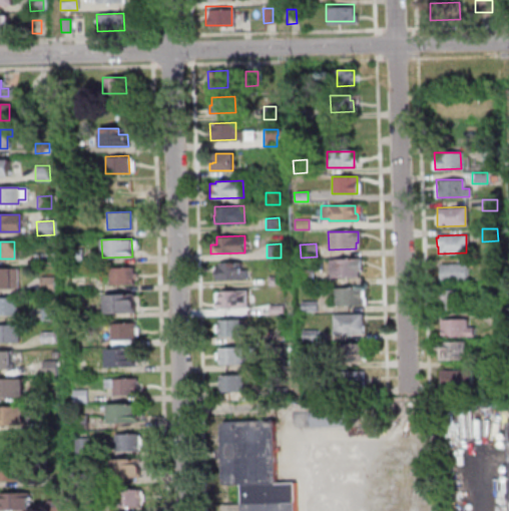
[(67,249),(80,248),(81,262),(68,263),(67,249)]
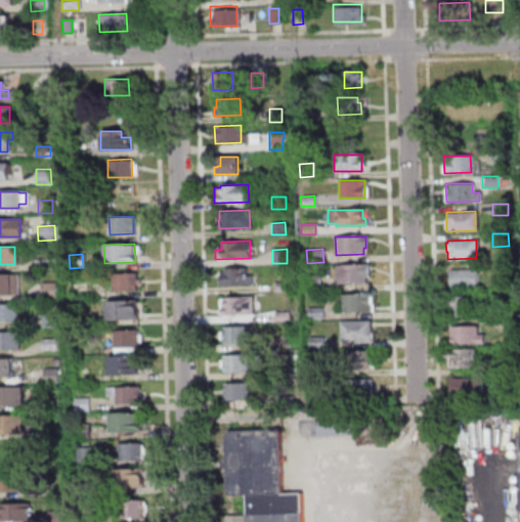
[(367,264),(367,276),(364,276),(365,283),(337,284),(336,265),(367,264)]
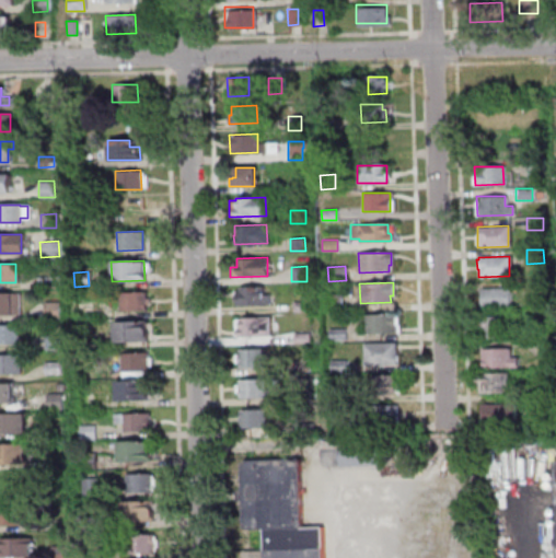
[(262,305),(235,305),(235,291),(239,291),(239,288),(252,287),(253,288),(257,288),(258,293),(262,293),(262,295),(267,295),(267,303),(262,303),(262,305)]
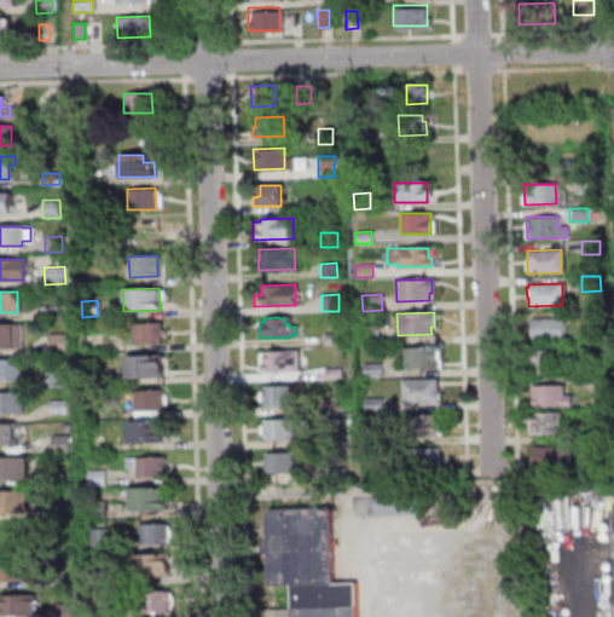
[(528,340),(527,318),(561,317),(562,339),(528,340)]
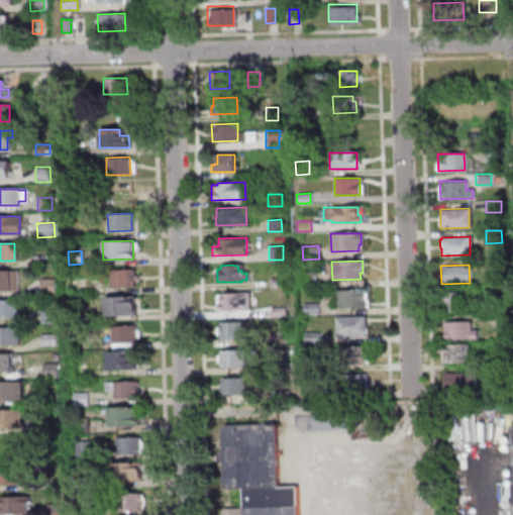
[(109,271),(131,270),(132,276),(135,276),(135,280),(132,280),(132,286),(109,287),(109,271)]
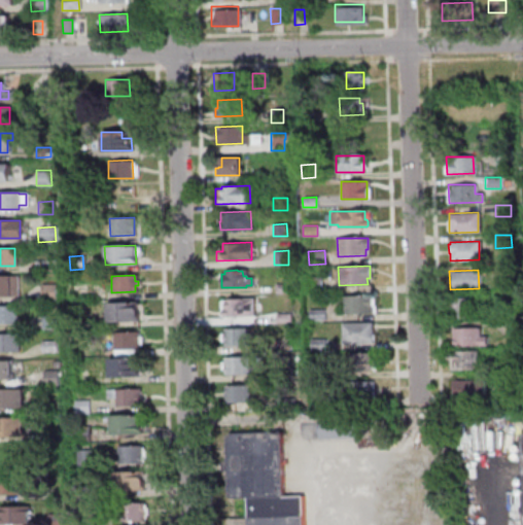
[(0,276),(16,276),(16,294),(9,294),(9,295),(0,295),(0,276)]
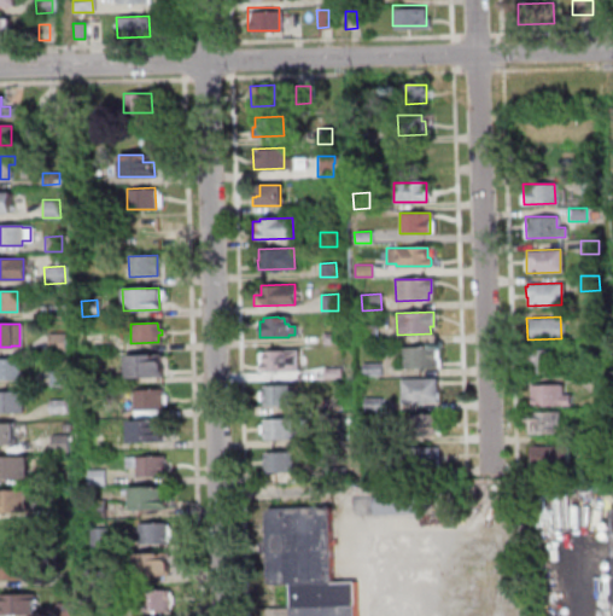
[(360,343),(358,326),(375,325),(375,342),(360,343)]
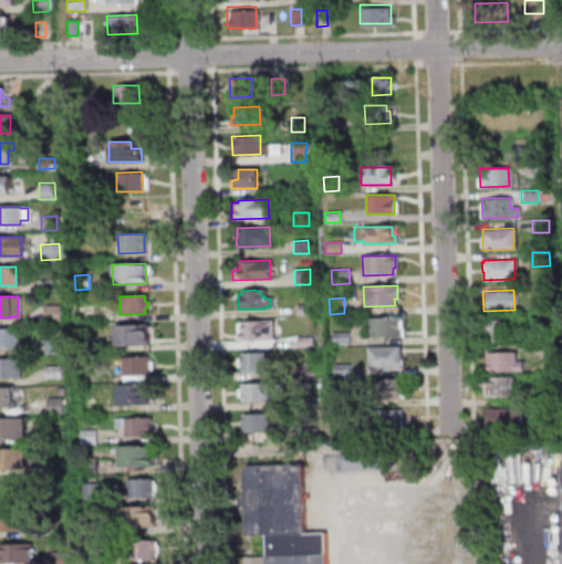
[(310,304),(310,314),(295,315),(294,305),(310,304)]
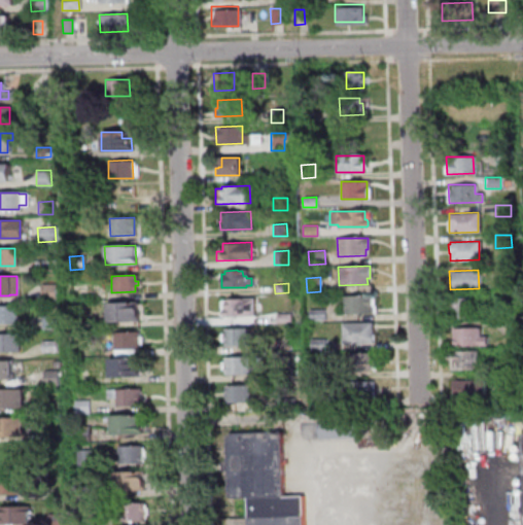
[(55,300),(40,301),(39,284),(54,284),(55,300)]
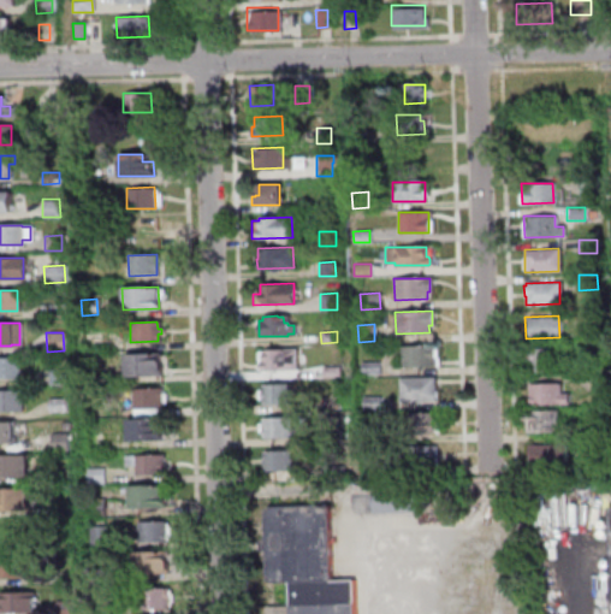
[(435,366),(399,367),(399,347),(435,346),(435,366)]
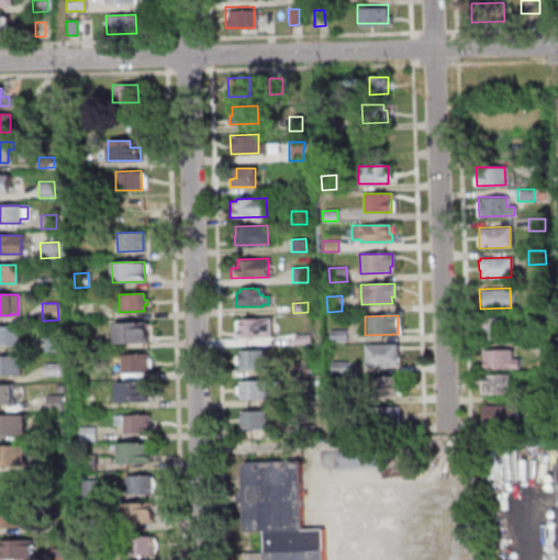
[(481,339),(481,317),(501,316),(502,338),(481,339)]
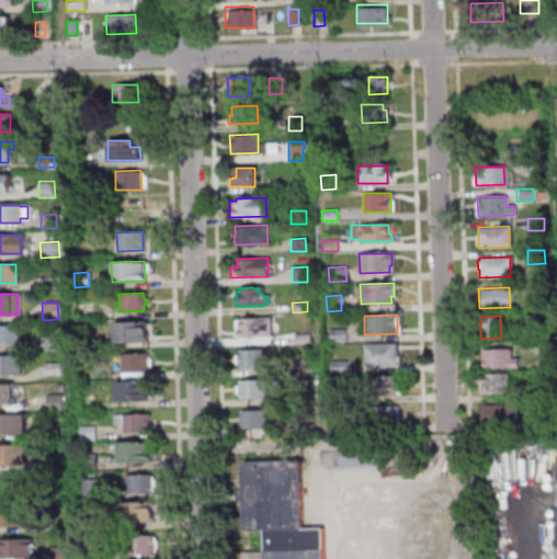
[(235,337),(235,320),(270,319),(270,335),(235,337)]
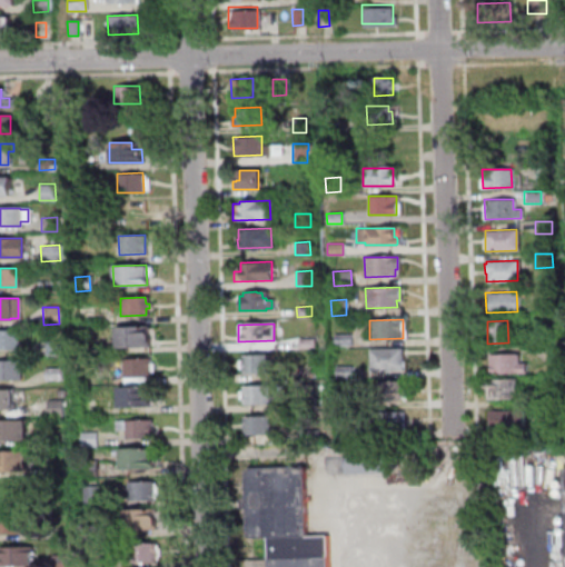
[(115,327),(148,326),(148,347),(116,348),(115,327)]
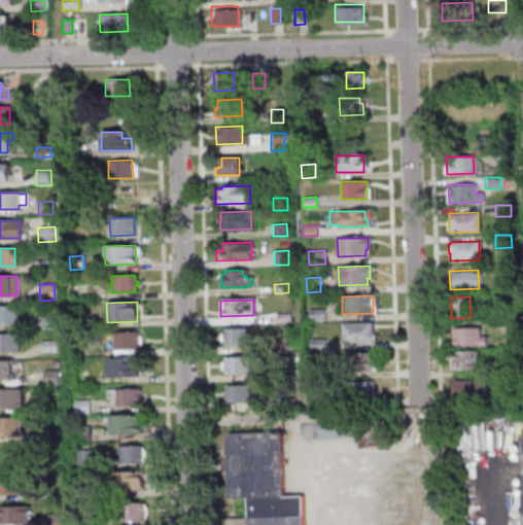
[(15,322),(0,322),(0,306),(15,306),(15,322)]
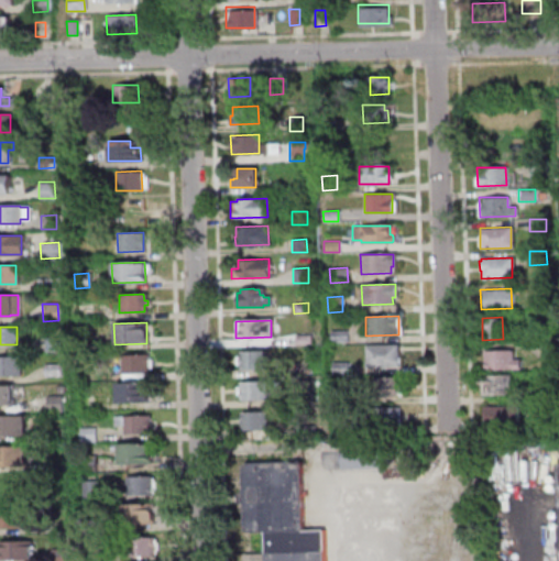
[(347,341),(330,342),(330,331),(346,330),(347,341)]
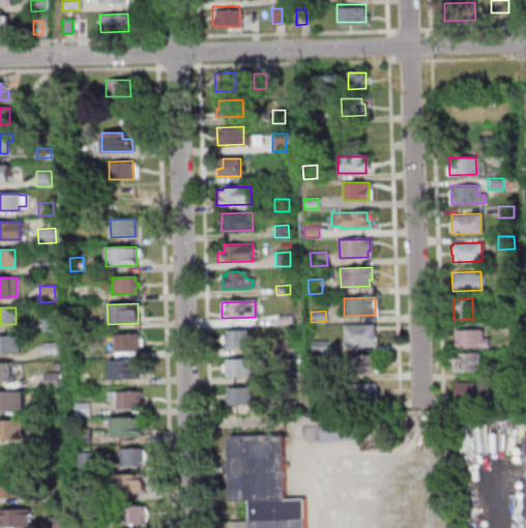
[(278,324),(276,315),(292,315),(292,324),(278,324)]
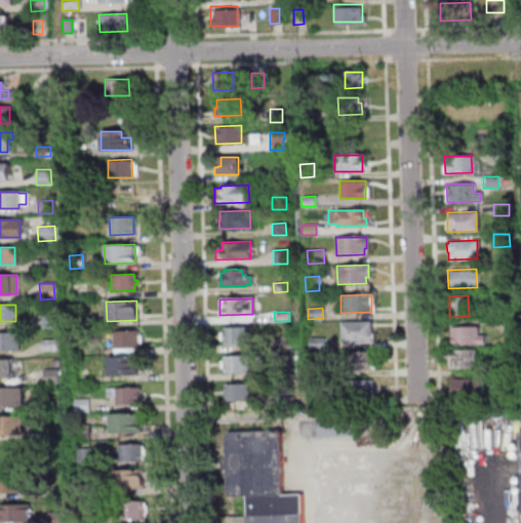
[(40,327),(40,314),(54,314),(55,327),(40,327)]
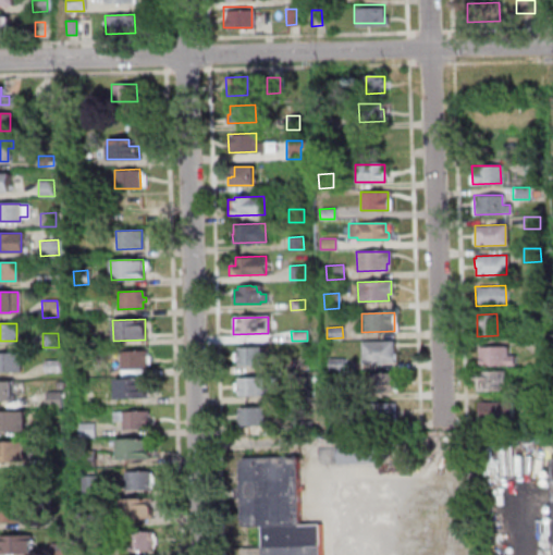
[(528,350),(528,337),(543,336),(544,349),(528,350)]
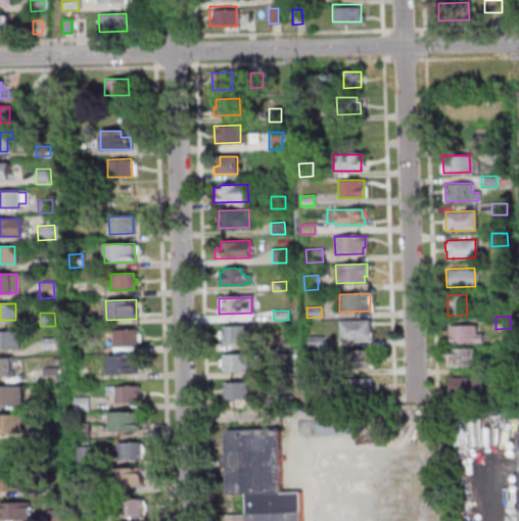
[(339,340),(339,321),(368,320),(368,339),(339,340)]
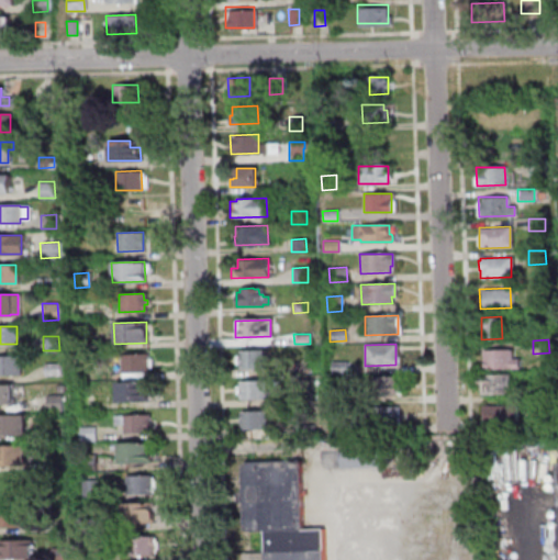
[(510,349),(510,358),(516,358),(516,368),(482,369),(482,350),(510,349)]
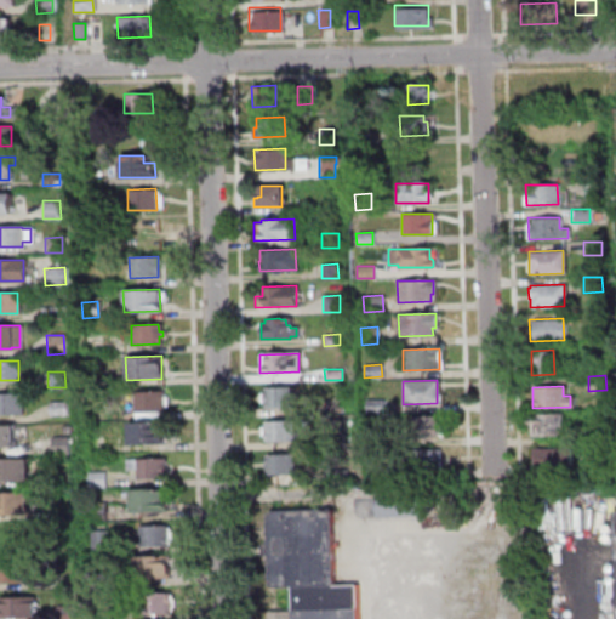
[(291,387),(292,407),(264,408),(263,402),(261,402),(260,393),(263,393),(263,387),(291,387)]
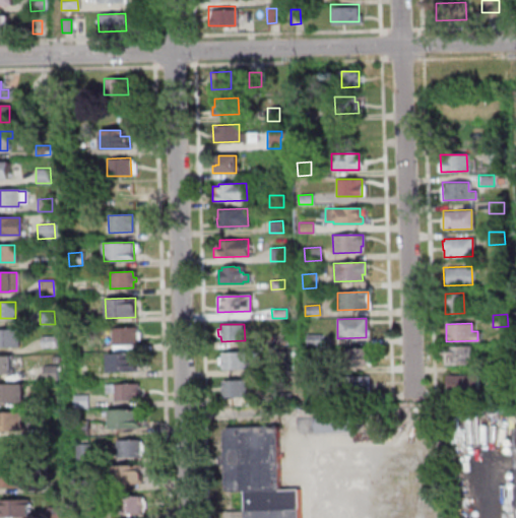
[(112,328),(135,327),(135,344),(112,344),(112,328)]
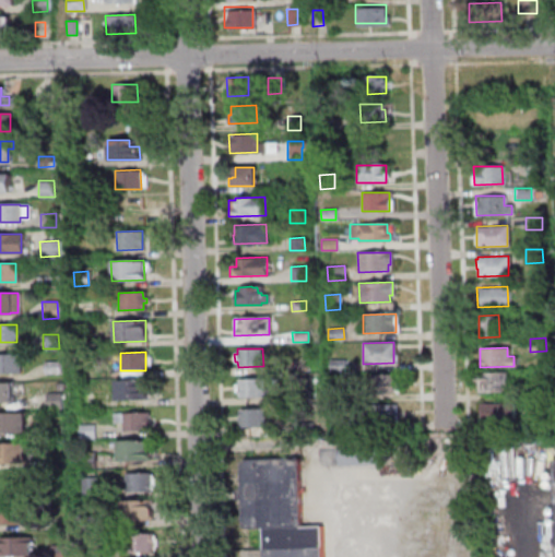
[(0,354),(19,354),(19,374),(0,374),(0,354)]
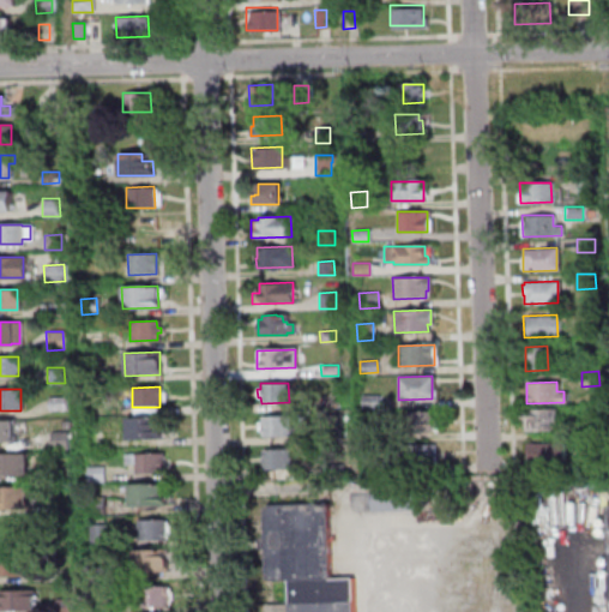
[(361,396),(378,395),(378,407),(361,407),(361,396)]
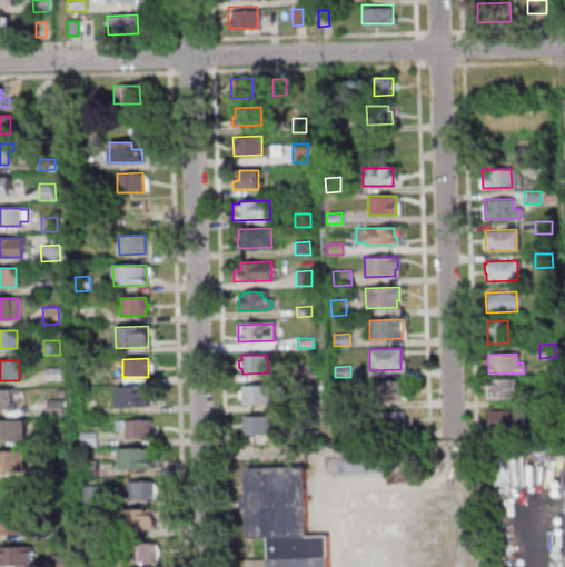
[(60,379),(43,379),(43,368),(60,368),(60,379)]
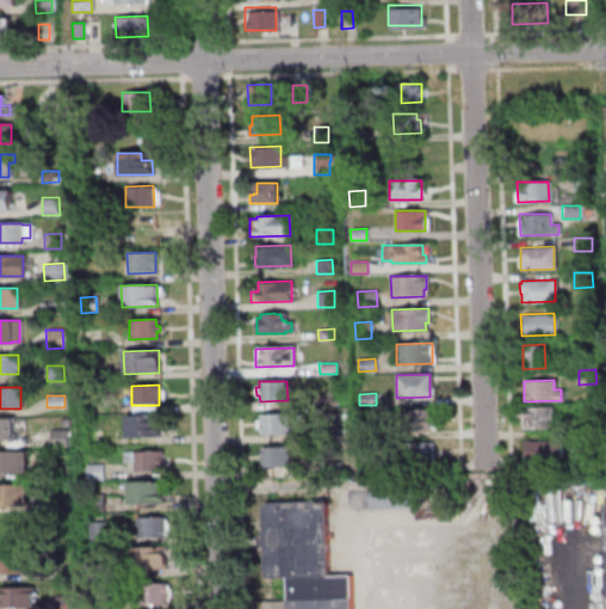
[(519,407),(552,406),(552,428),(520,429),(519,407)]
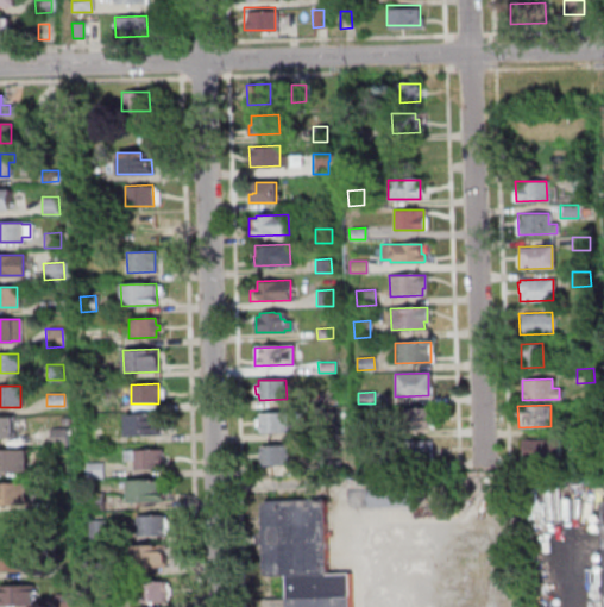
[(402,427),(402,410),(428,408),(428,417),(433,417),(433,427),(402,427)]
